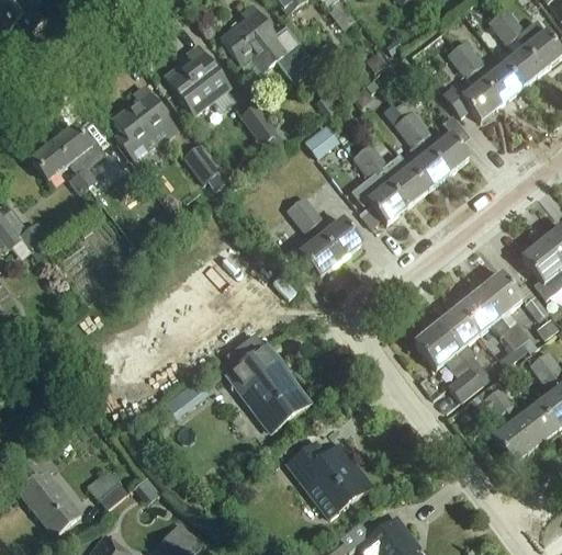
[(0,0),(0,9),(4,6),(26,35),(52,17),(40,0),(0,0)]
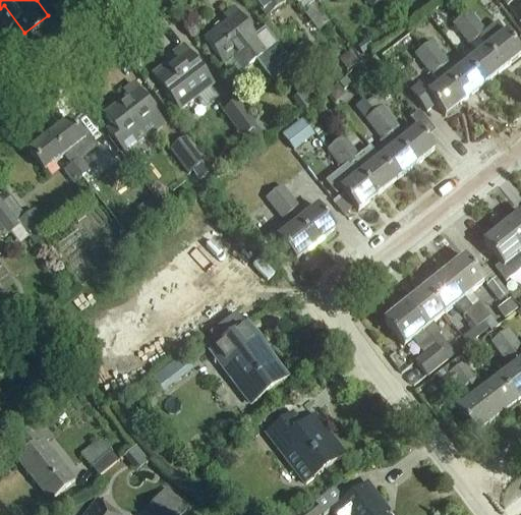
[(252,0),(265,14),(283,0),(252,0)]
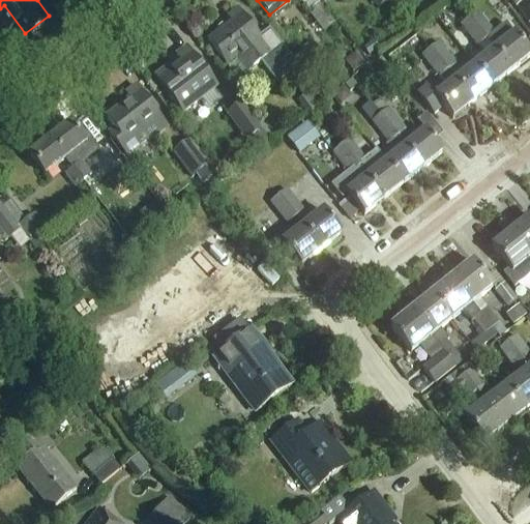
[(303,0),(322,26),(334,17),(324,2),(324,1),(323,0),(303,0)]
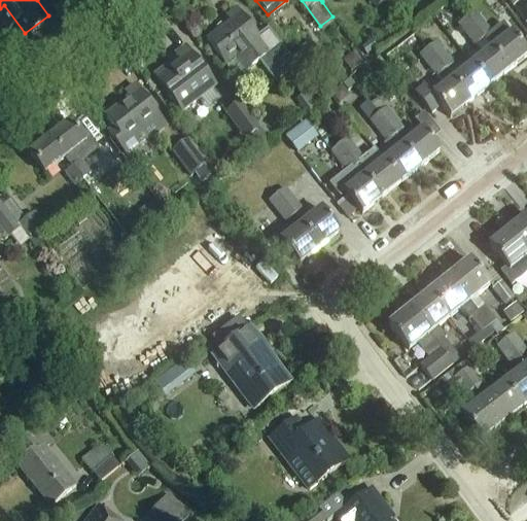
[(493,0),(503,16),(515,9),(508,0),(493,0)]
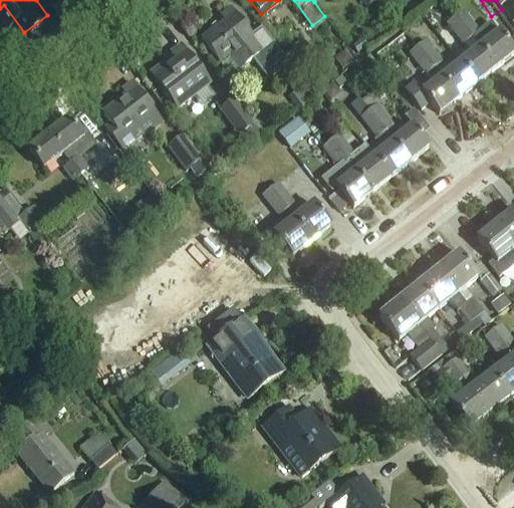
[(288,60),(273,39),(261,48),(251,35),(253,34),(230,4),(221,11),(226,18),(203,35),(221,58),(230,52),(240,65),(253,55),(268,75),(288,60)]
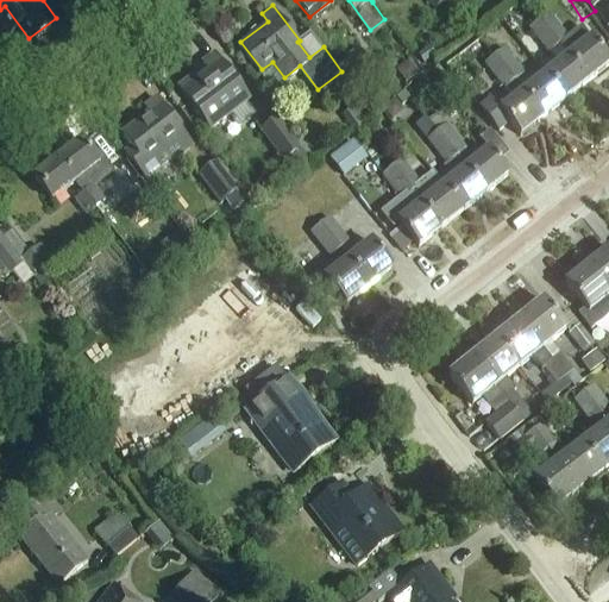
[(539,16),(529,24),(538,35),(556,19),(547,10),(539,16)]
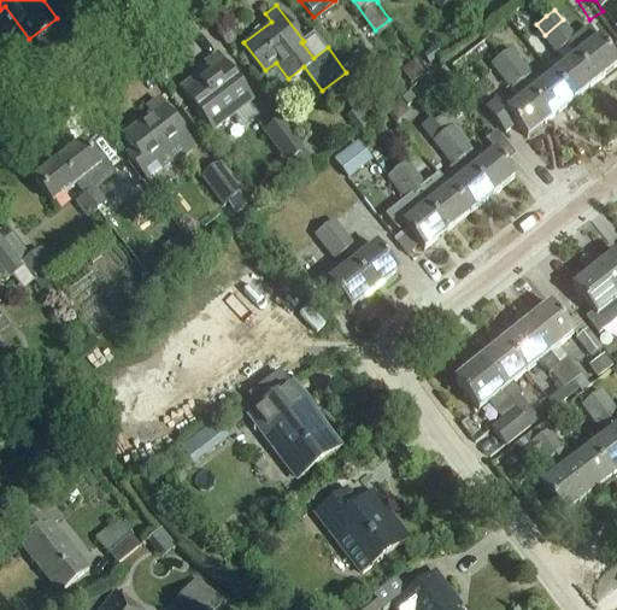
[(563,19),(545,35),(554,47),(564,40),(564,39),(574,33),(563,19)]
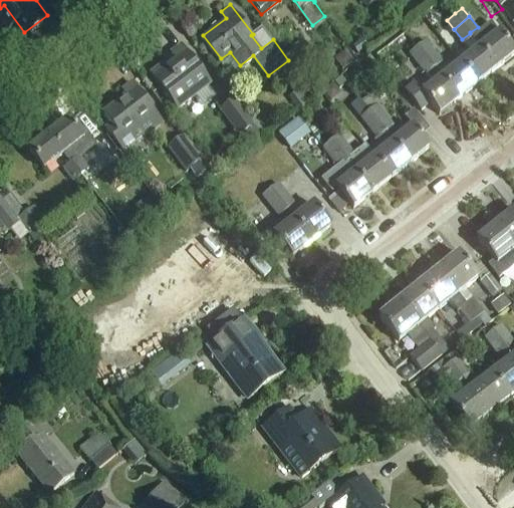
[(478,27),(470,32),(478,42),(495,64),(513,48),(497,27),(485,36),(478,27)]
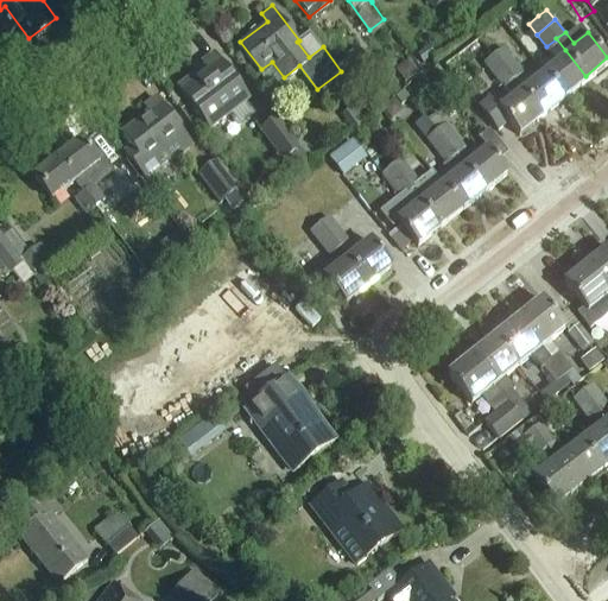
[(0,62),(12,52),(0,36),(0,62)]
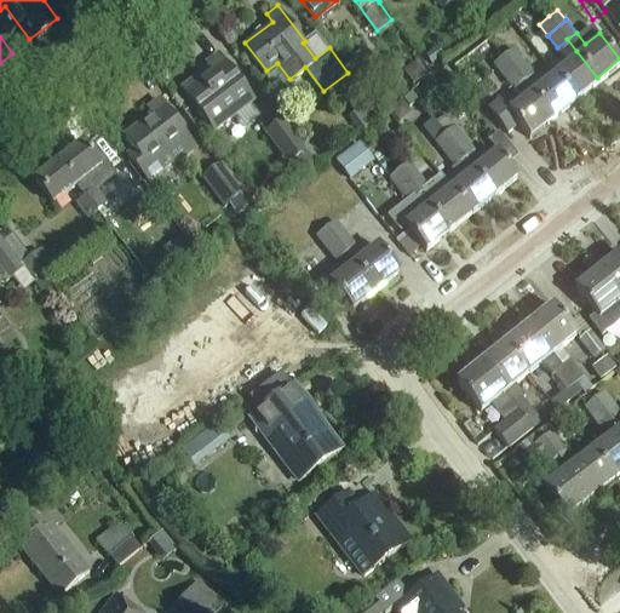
[(438,41),(425,50),(431,59),(445,51),(438,41)]
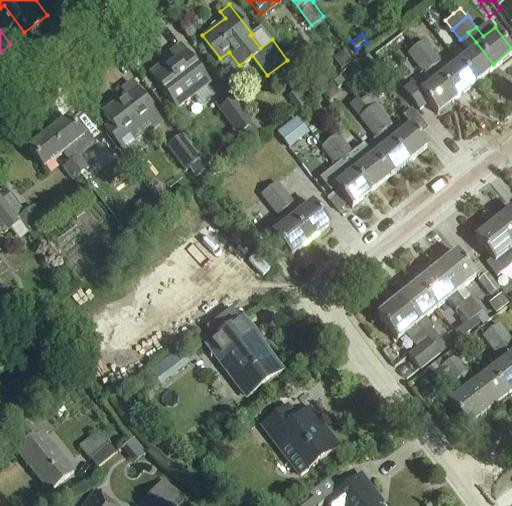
[(422,36),(406,48),(414,59),(430,47),(422,36)]
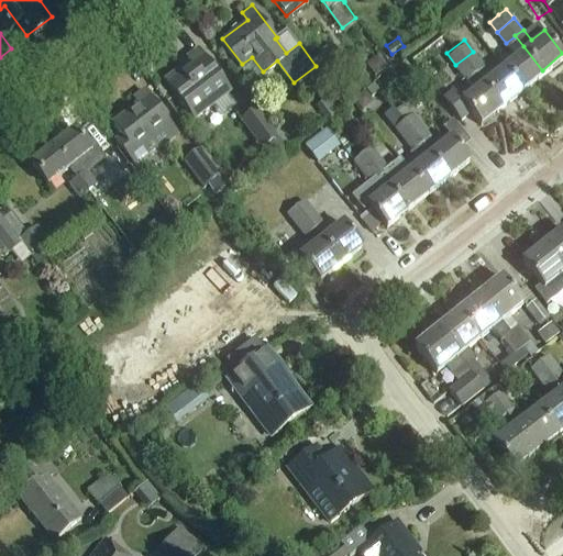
[(167,78),(195,115),(230,88),(198,45),(187,54),(191,59),(167,78)]
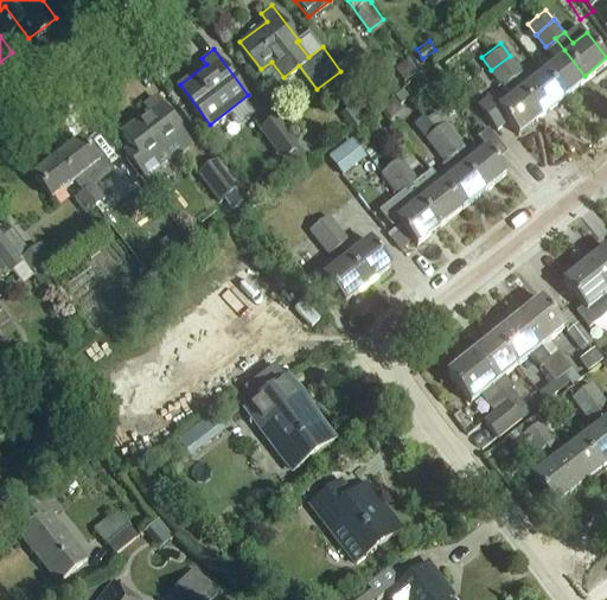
[(555,57),(542,68),(562,94),(585,76),(564,50),(555,57)]
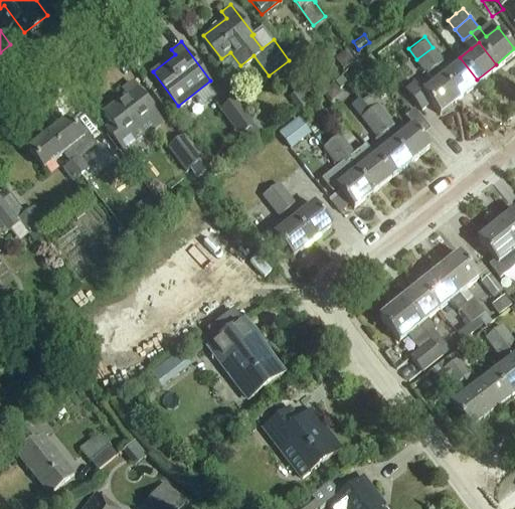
[(335,55),(342,64),(352,56),(345,47),(335,55)]
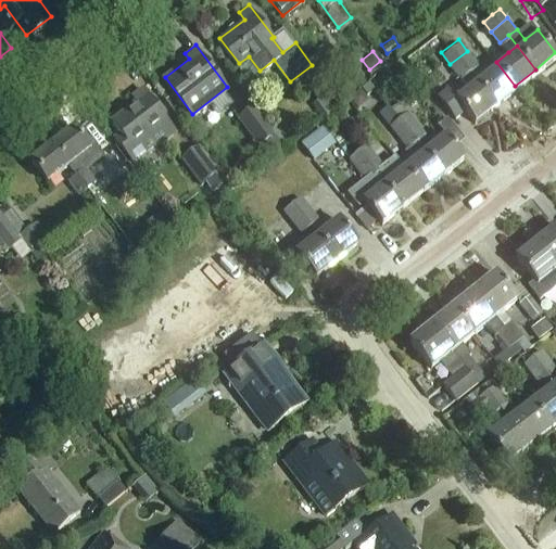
[(449,86),(438,94),(455,116),(465,109),(472,118),(494,102),(467,68),(475,62),(467,51),(450,64),(467,85),(455,94),(449,86)]
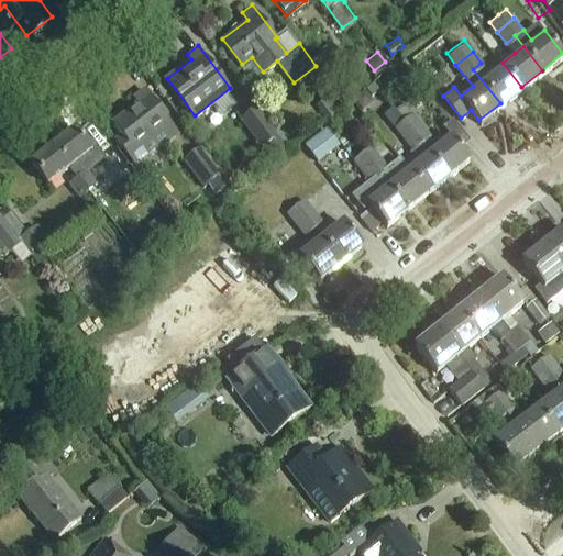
[(481,63),(473,69),(500,103),(521,87),(503,63),(501,64),(489,73),(481,63)]
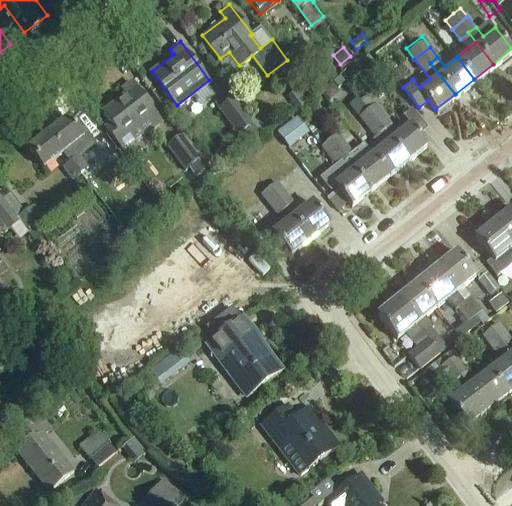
[(106,123),(118,139),(122,145),(144,128),(145,130),(162,117),(132,79),(122,87),(125,91),(102,109),(111,120),(106,123)]
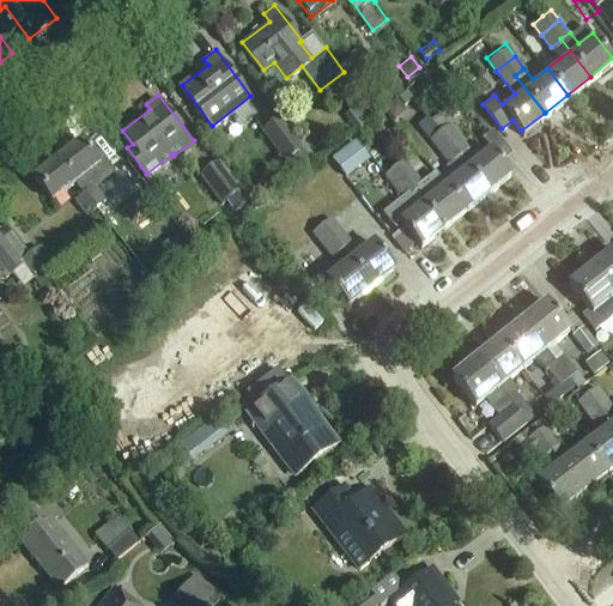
[(431,115),(438,125),(445,119),(438,109),(431,115)]
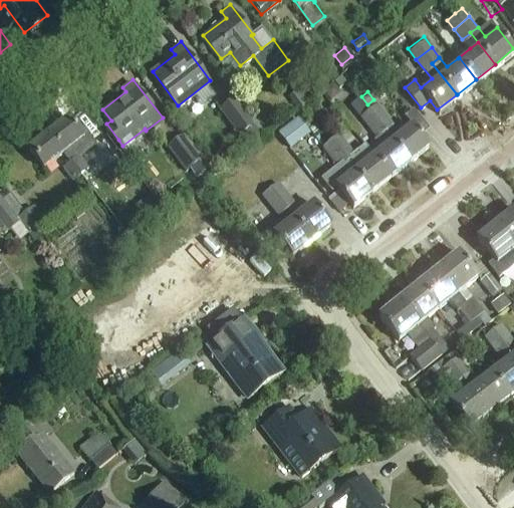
[(261,132),(234,94),(219,106),(239,133),(244,130),(253,142),(263,134),(261,132)]
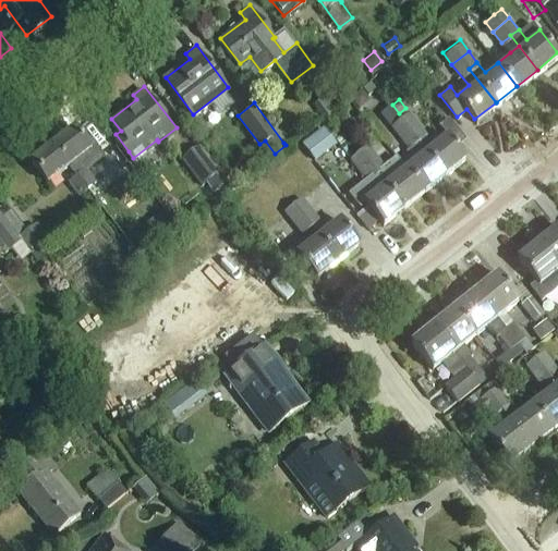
[(407,108),(399,114),(444,171),(464,155),(446,131),(433,142),(407,108)]
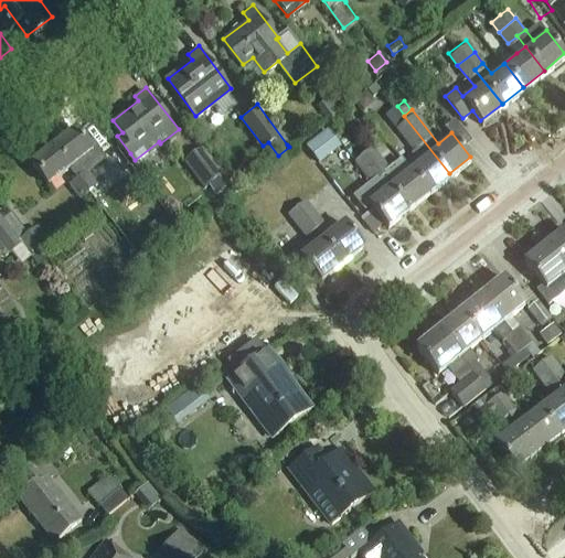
[(408,167),(428,191),(449,173),(404,116),(394,124),(412,146),(407,149),(416,160),(408,167)]
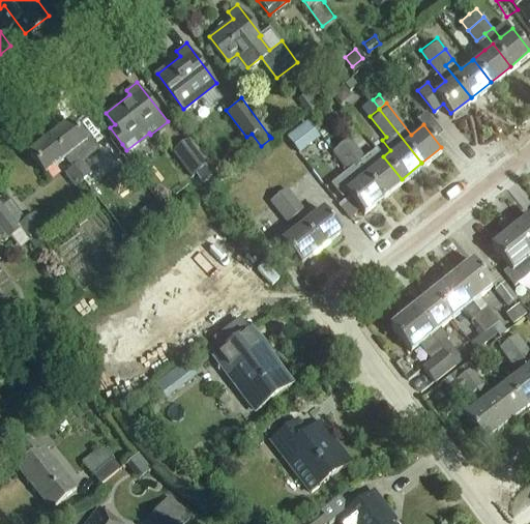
[(65,154),(72,164),(83,177),(92,170),(81,156),(82,151),(77,145),(86,138),(70,118),(50,135),(65,154)]
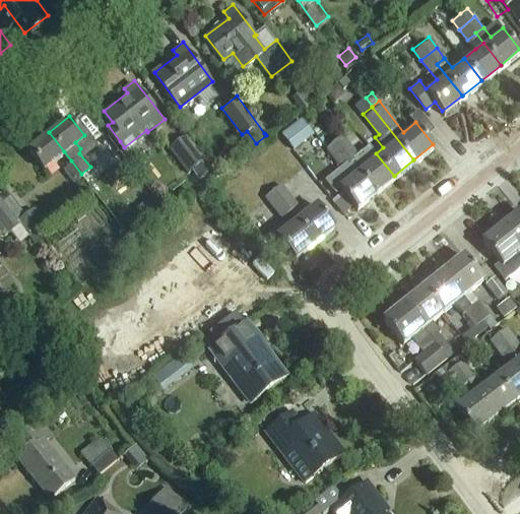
[(294,143),(310,131),(299,116),(284,127),(287,131),(284,133),(294,143)]
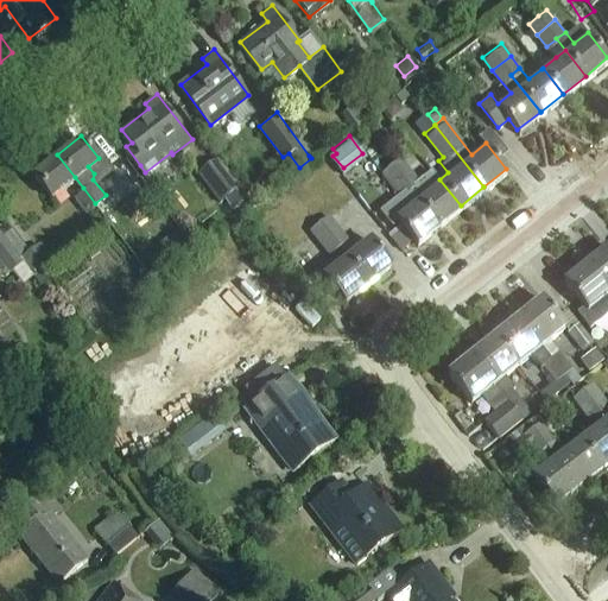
[(52,195),(75,177),(57,155),(35,172),(52,195)]
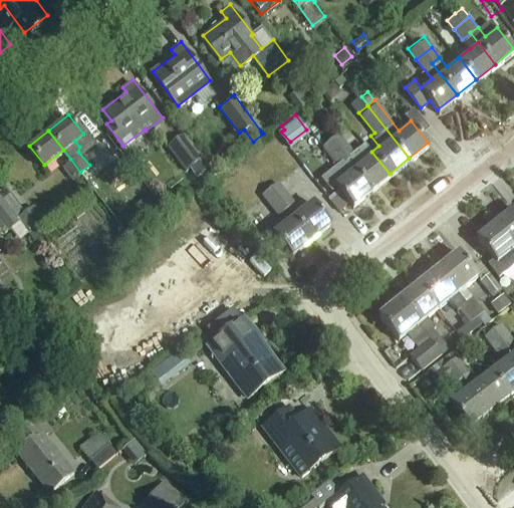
[(329,153),(344,141),(336,131),(321,143),(329,153)]
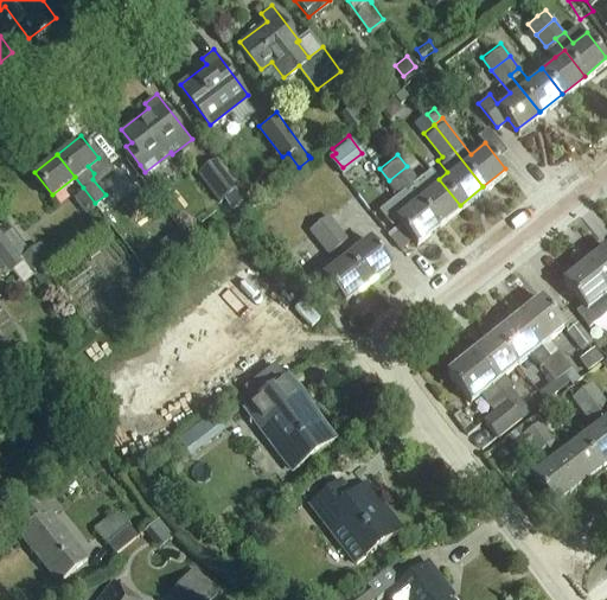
[(218,155),(197,170),(217,199),(223,196),(228,203),(243,192),(218,155)]
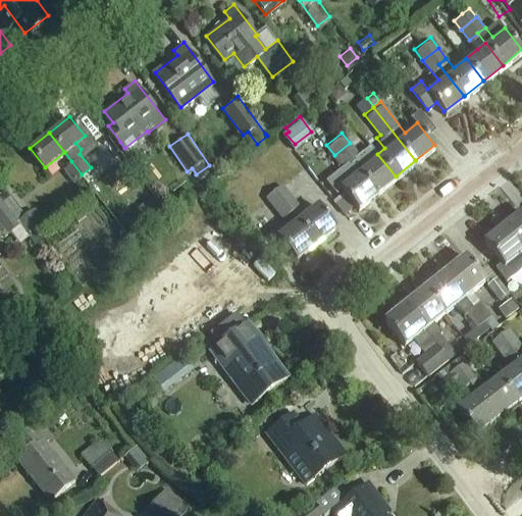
[(350,143),(334,155),(350,175),(338,185),(357,207),(376,192),(351,159),(359,153),(350,143)]
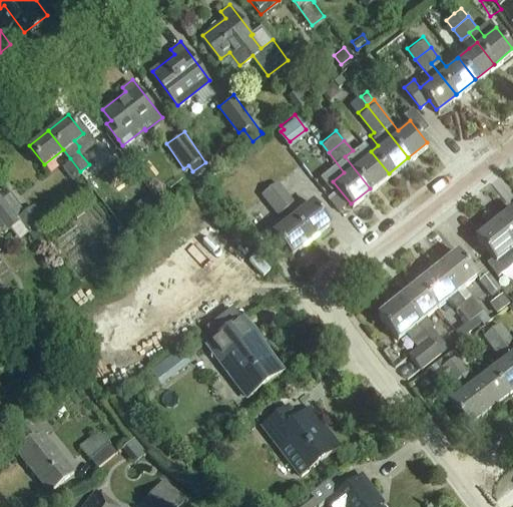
[(370,188),(389,173),(371,151),(360,159),(353,150),(345,156),(370,188)]
